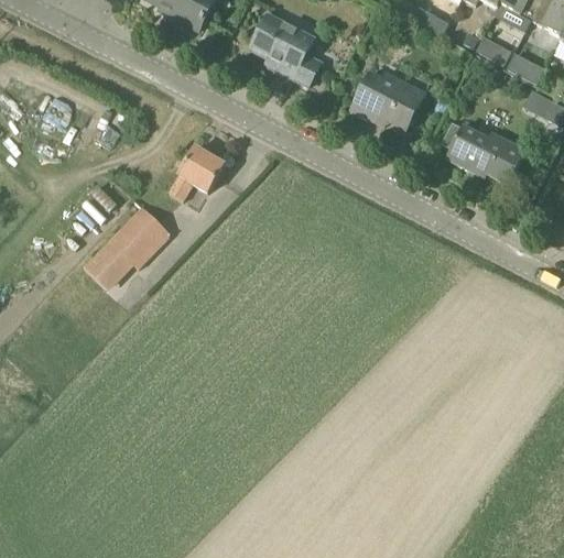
[(150,0),(175,13),(173,17),(199,30),(214,0),(150,0)]
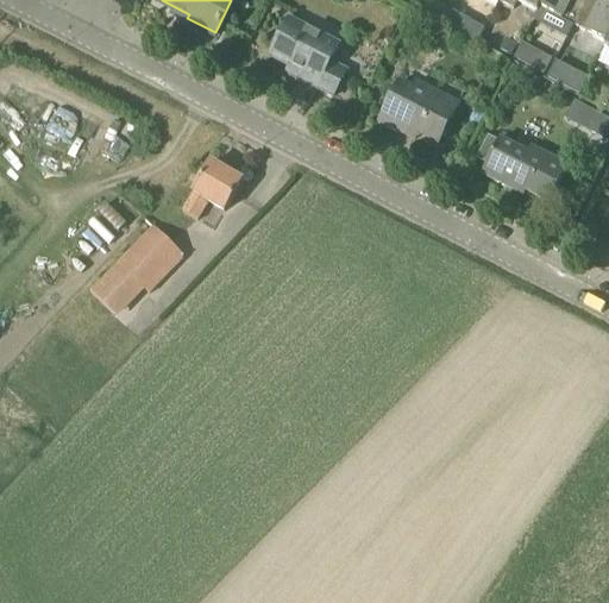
[(566,35),(573,20),(583,0),(541,0),(540,4),(537,8),(533,17),(566,35)]
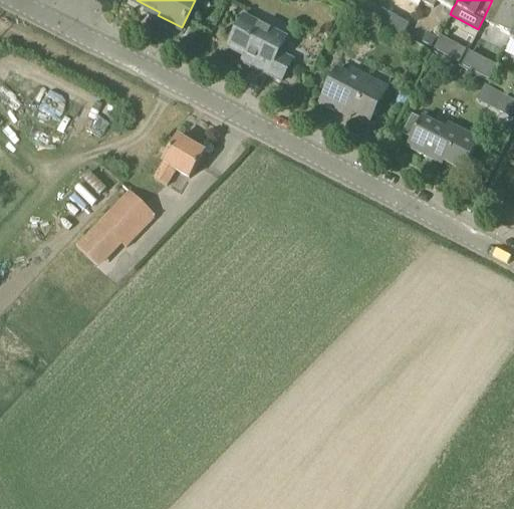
[(492,0),(484,17),(494,22),(494,23),(513,33),(513,31),(513,0),(492,0)]
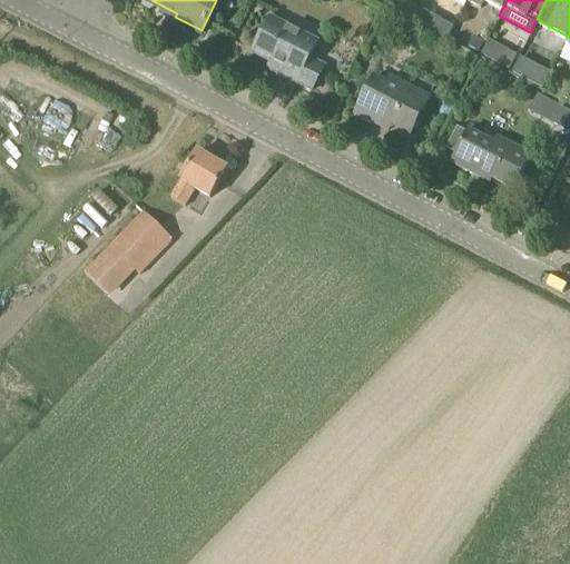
[(453,23),(422,7),(415,19),(446,36),(453,23)]
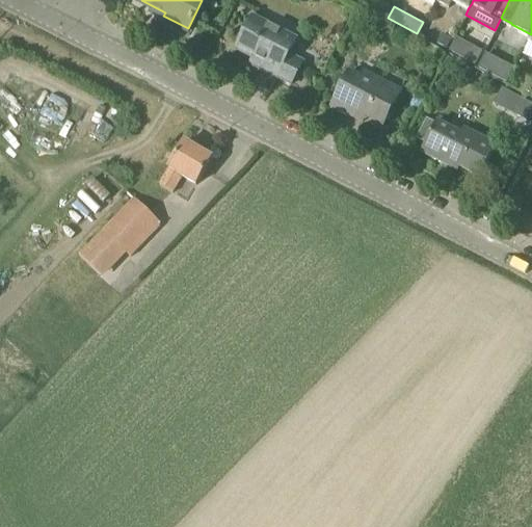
[(291,81),(303,58),(289,51),(296,36),(253,14),(236,47),(264,60),(261,66),(291,81)]
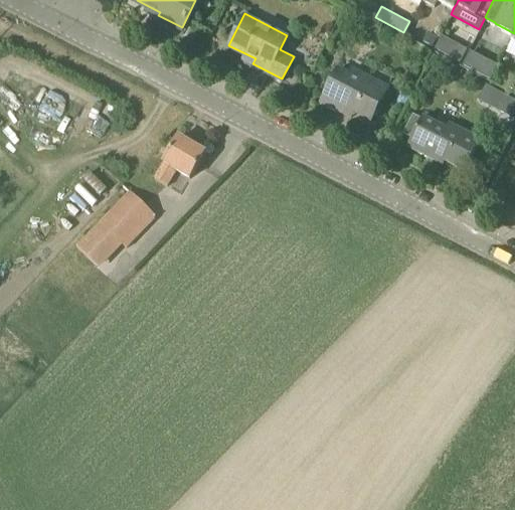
[(368,23),(362,32),(371,37),(377,28),(368,23)]
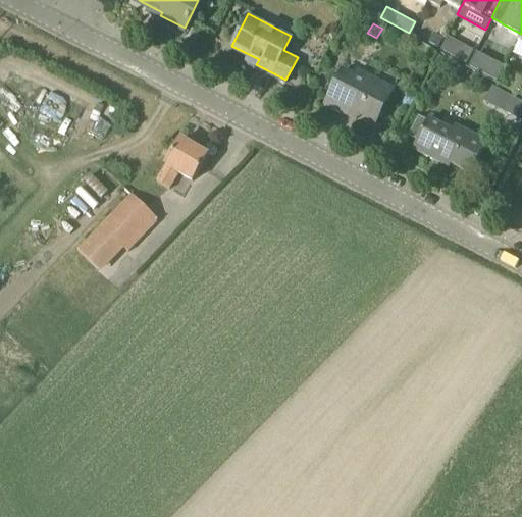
[(442,34),(433,29),(428,39),(437,44),(442,34)]
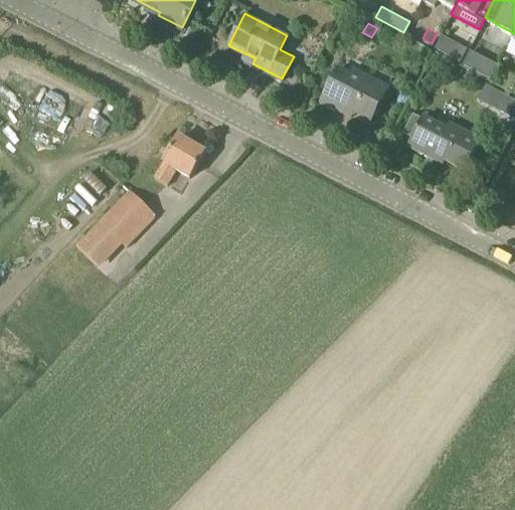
[(466,44),(457,39),(450,52),(460,57),(466,44)]
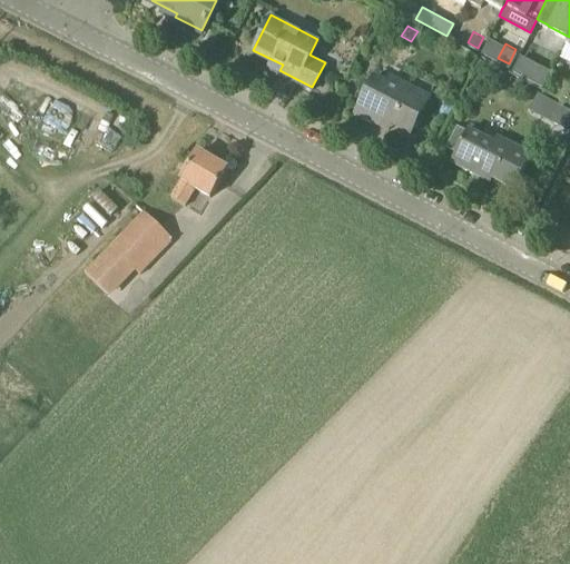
[(529,58),(518,52),(510,67),(521,72),(529,58)]
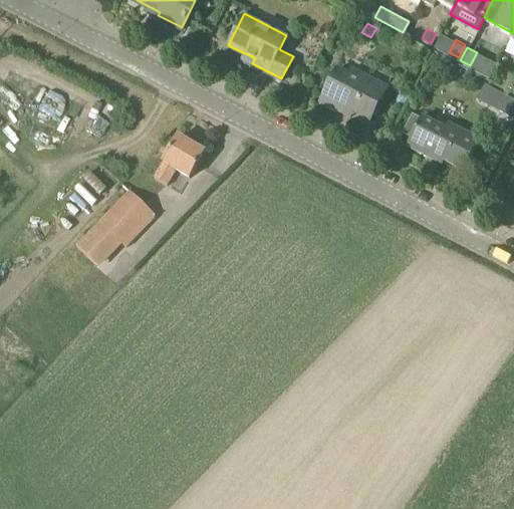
[(388,84),(352,66),(349,73),(337,66),(320,99),(337,107),(339,102),(370,117),(388,84)]
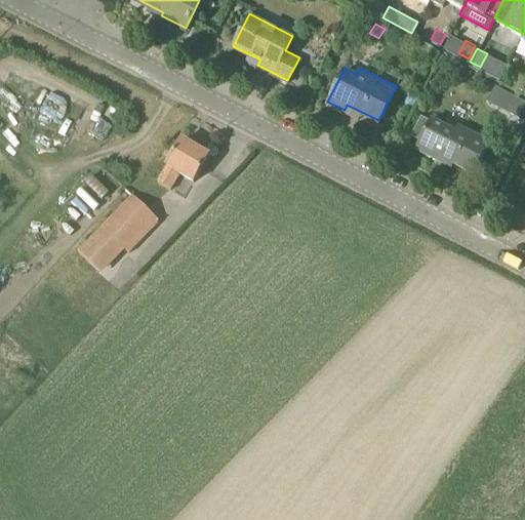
[(524,79),(518,76),(515,83),(524,88),(524,79)]
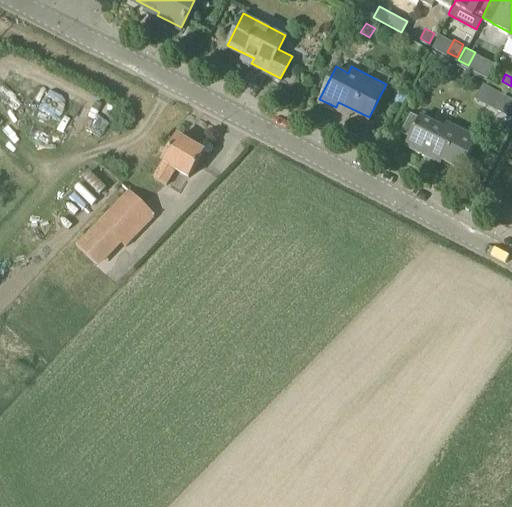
[(511,96),(483,81),(475,96),(507,114),(511,104),(511,96)]
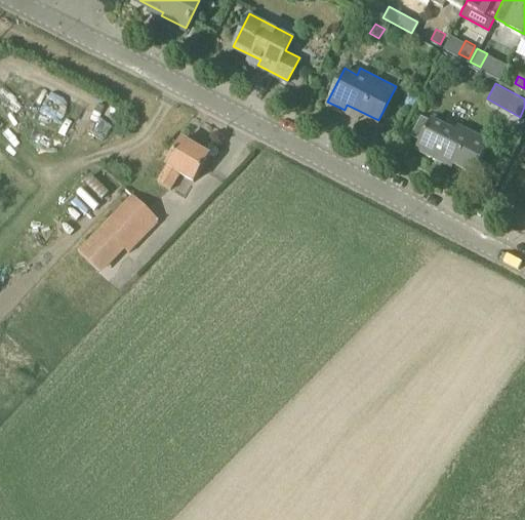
[(81,115),(76,125),(90,133),(95,122),(81,115)]
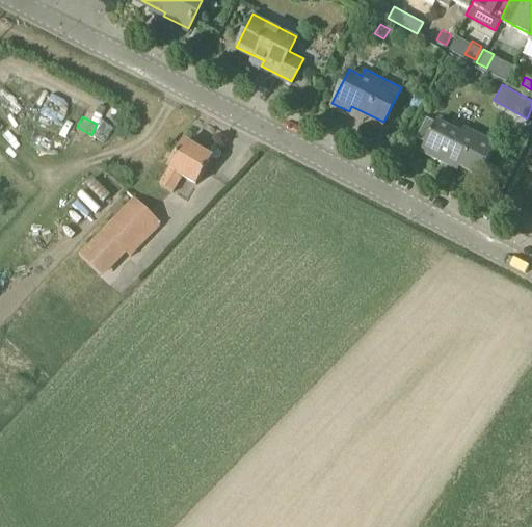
[(462,130),(437,117),(421,149),(448,162),(457,167),(459,163),(479,174),(497,140),(466,125),(462,130)]
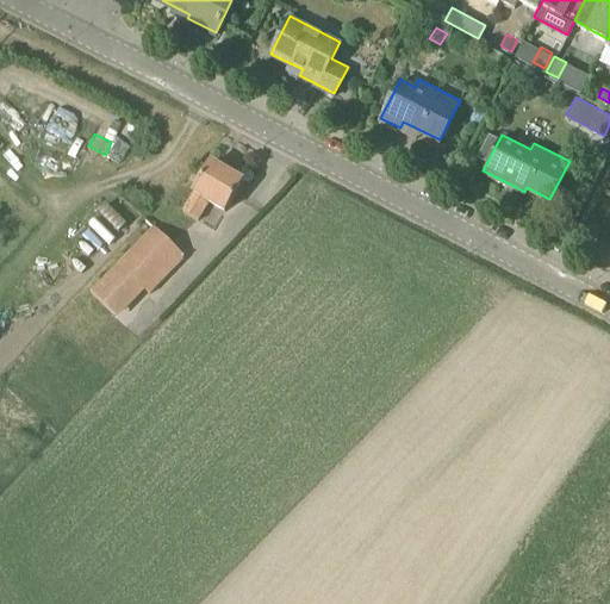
[(225,209),(243,178),(211,160),(182,209),(197,218),(209,199),(225,209)]
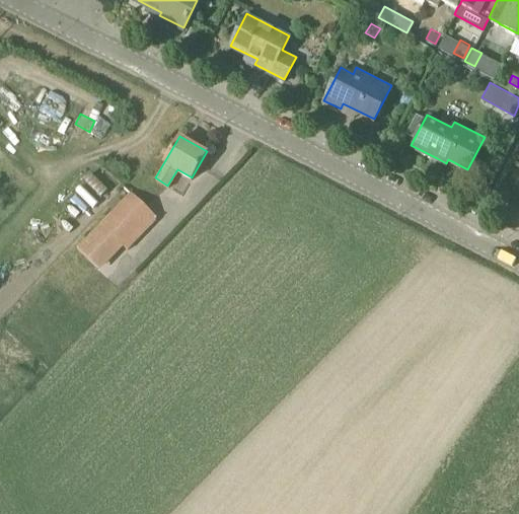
[(90,170),(59,201),(76,219),(107,189),(90,170)]
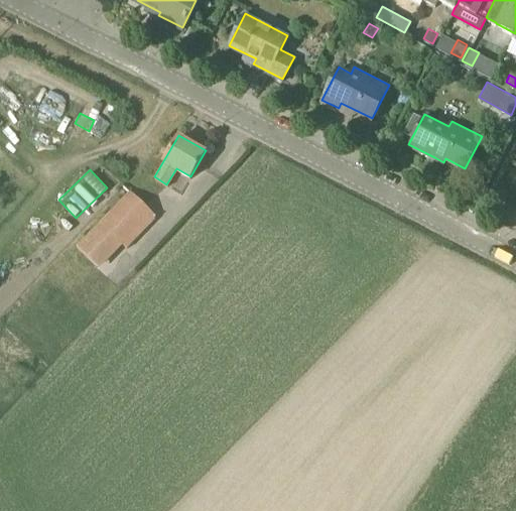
[(128,192),(123,186),(109,200),(115,206),(77,244),(100,267),(123,243),(125,246),(156,215),(130,189),(128,192)]
